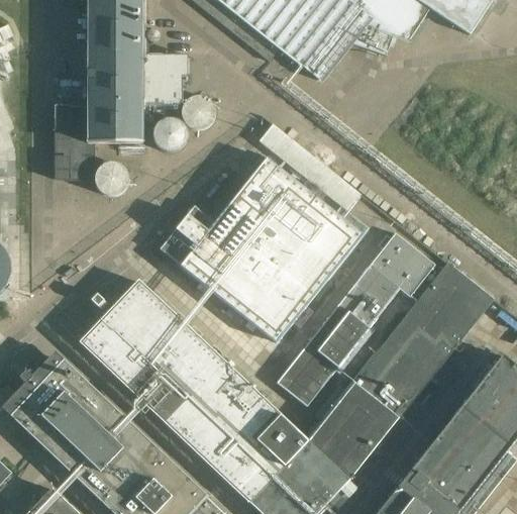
[(86,0),(87,105),(56,105),(56,177),(79,177),(79,167),(93,167),(93,141),(141,141),(141,103),(176,103),(181,99),(183,75),(188,75),(188,55),(142,54),(143,0),(86,0)]
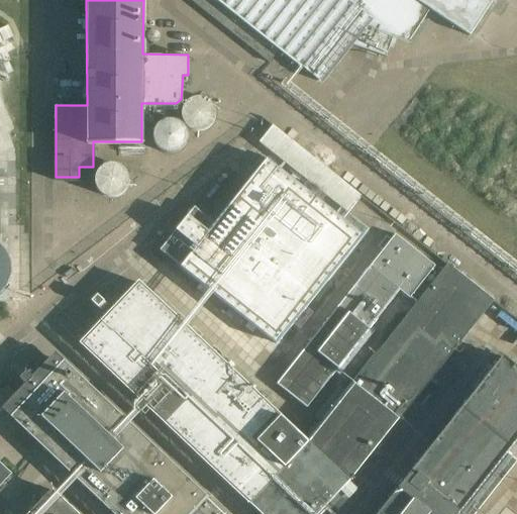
[(193,0),(270,61),(280,47),(319,80),(352,37),(353,38),(351,42),(369,48),(382,54),(386,55),(393,35),(408,40),(430,7),(470,33),(486,9),(491,0),(193,0)]
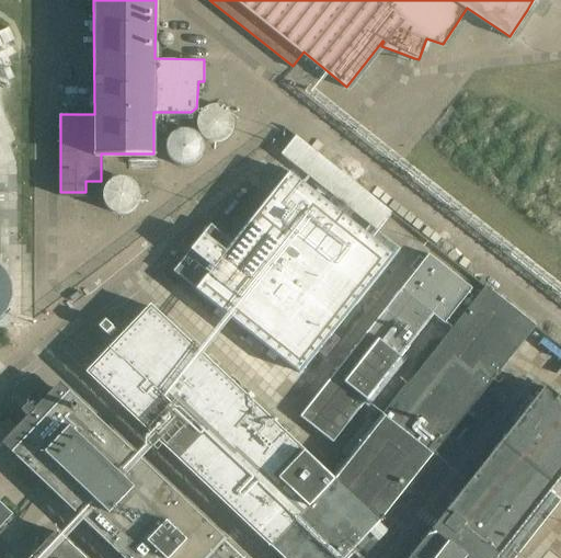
[(0,43),(14,37),(9,25),(0,29),(0,43)]
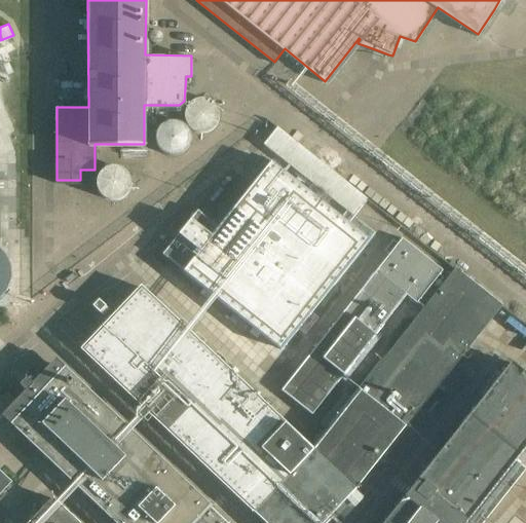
[(149,35),(149,37),(149,38),(150,39),(150,41),(152,42),(153,42),(154,43),(155,43),(157,43),(158,43),(159,42),(160,41),(161,40),(162,39),(162,38),(162,37),(162,35),(162,34),(162,33),(161,32),(161,31),(160,31),(159,30),(158,30),(157,29),(156,29),(155,29),(153,30),(152,30),(151,31),(150,32),(149,34),(149,35)]
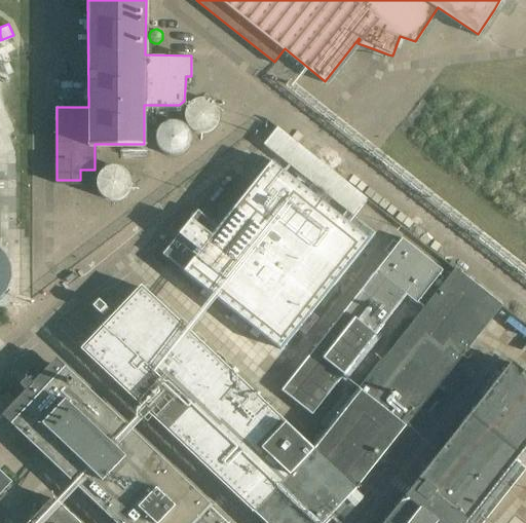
[(0,126),(10,122),(0,97),(0,126)]
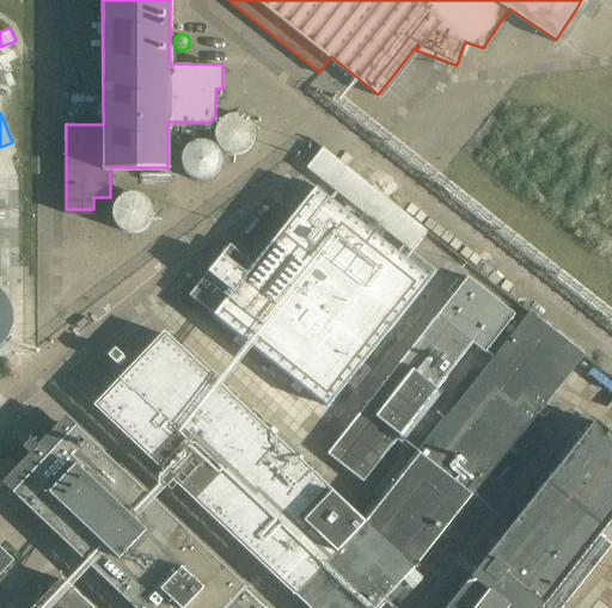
[(237,112),(234,112),(231,112),(230,114),(226,115),(225,115),(221,117),(219,120),(216,123),(216,124),(215,126),(214,129),(214,131),(214,133),(214,135),(214,136),(215,139),(215,140),(216,142),(218,145),(219,146),(222,149),(225,151),(226,152),(230,153),(232,153),(233,153),(237,153),(240,153),(244,151),(246,151),(249,148),(250,147),(251,145),(254,142),(255,139),(255,137),(255,134),(255,131),(255,129),(255,128),(254,124),(252,123),(250,120),(249,118),(248,117),(245,115),(244,115),(240,114),(237,112)]
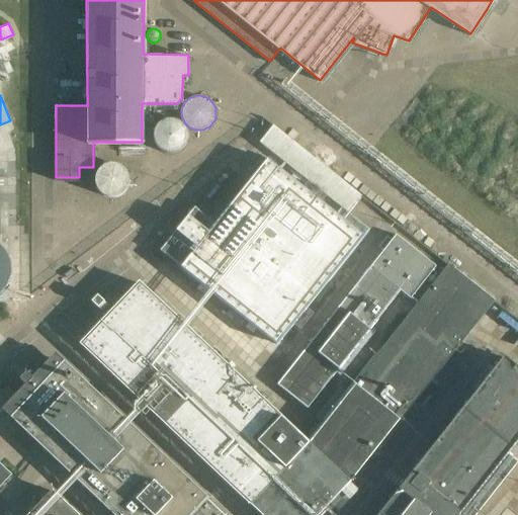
[(153,137),(153,138),(153,140),(153,141),(154,143),(154,144),(156,147),(157,148),(158,149),(160,151),(163,152),(166,153),(169,154),(170,154),(173,153),(175,153),(177,152),(179,151),(180,150),(182,148),(183,147),(184,146),(185,144),(185,143),(186,140),(187,137),(186,134),(186,132),(186,131),(185,130),(184,127),(184,126),(182,124),(181,123),(179,122),(177,120),(174,119),(173,119),(170,119),(167,119),(165,119),(162,120),(161,121),(159,123),(157,125),(155,127),(154,129),(153,132),(153,135),(153,137)]
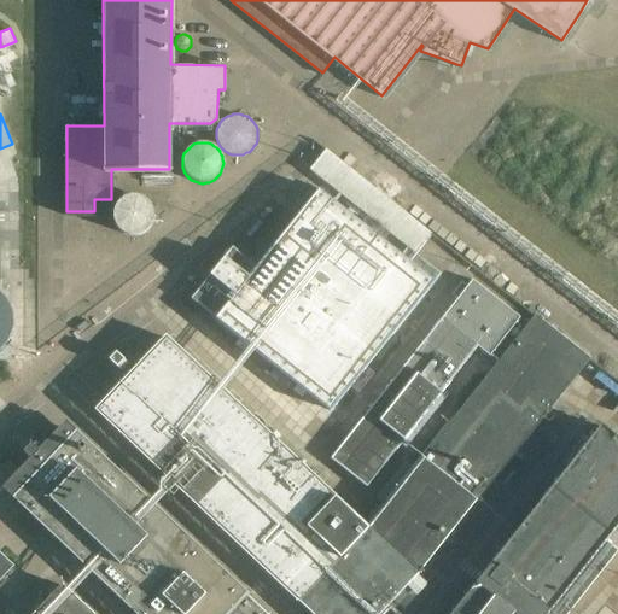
[(232,245),(198,287),(223,307),(215,316),(331,408),(441,272),(415,251),(431,231),(325,147),(309,167),(407,245),(401,253),(319,188),(257,265),(232,245)]
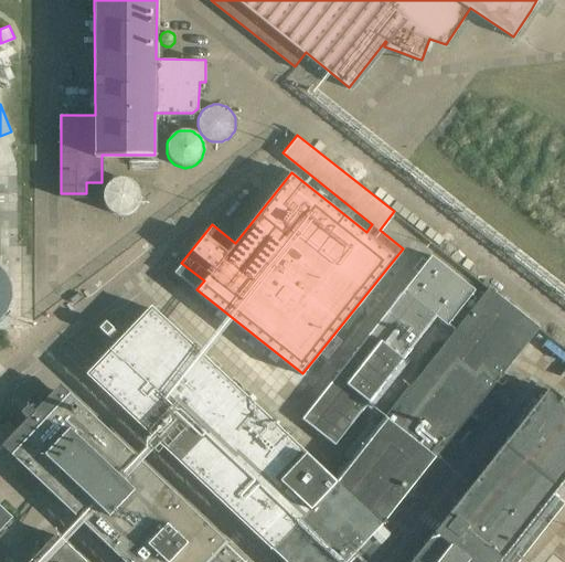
[(125,177),(121,176),(118,177),(117,177),(114,178),(110,179),(109,180),(107,182),(106,186),(105,187),(104,188),(103,191),(103,193),(103,194),(103,197),(103,198),(104,200),(105,203),(106,205),(107,207),(108,209),(110,209),(113,211),(114,212),(117,213),(119,213),(120,213),(124,213),(126,213),(127,212),(130,211),(131,211),(135,209),(136,208),(137,205),(138,204),(138,203),(139,201),(140,200),(140,199),(140,197),(140,193),(140,192),(140,190),(139,187),(138,186),(137,184),(135,181),(134,180),(131,179),(129,178),(127,177),(125,177)]
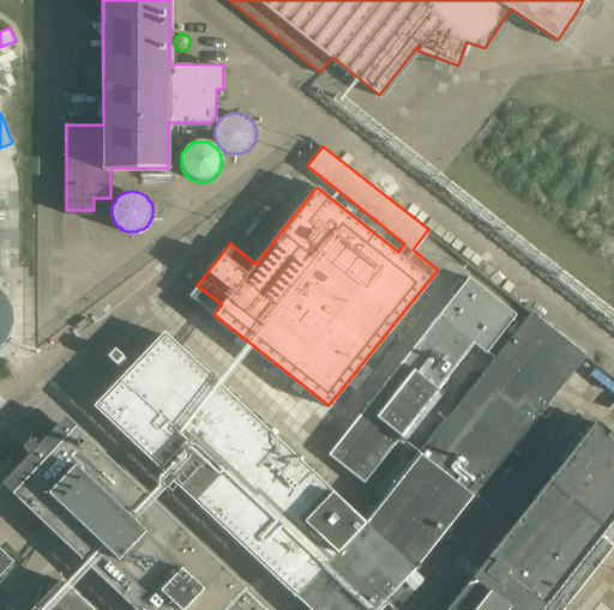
[(453,294),(327,453),(365,482),(475,342),(487,351),(517,313),(469,275),(464,282),(459,277),(449,290),(453,294)]
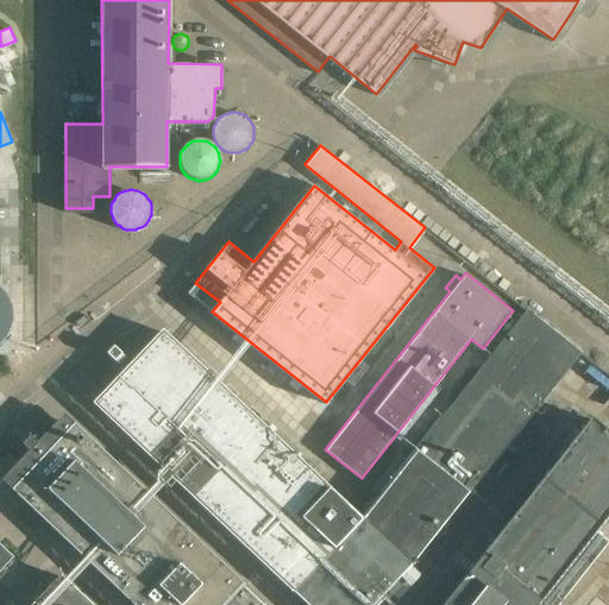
[(0,342),(1,341),(4,339),(6,336),(8,334),(10,331),(11,328),(12,325),(13,322),(13,319),(13,315),(13,312),(13,309),(12,306),(12,302),(10,300),(8,296),(7,294),(5,291),(2,289),(0,287),(0,285),(0,342)]
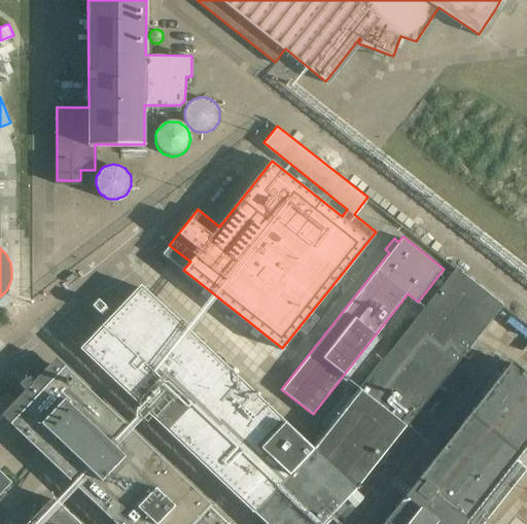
[(141,284),(80,348),(252,512),(253,511),(267,523),(321,523),(356,489),(407,424),(503,304),(458,267),(457,268),(456,267),(312,446),(141,284)]
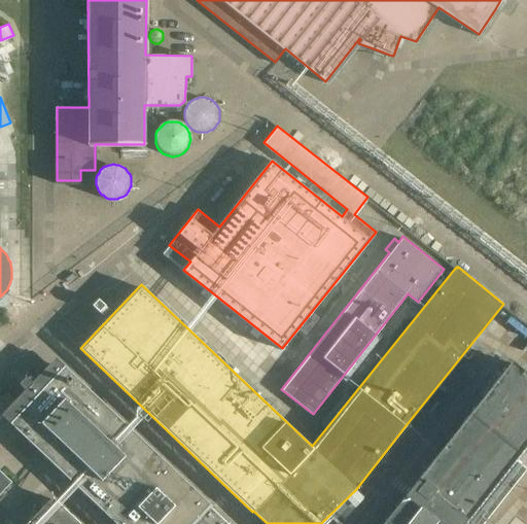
[(99,298),(93,305),(103,315),(110,308),(99,298)]
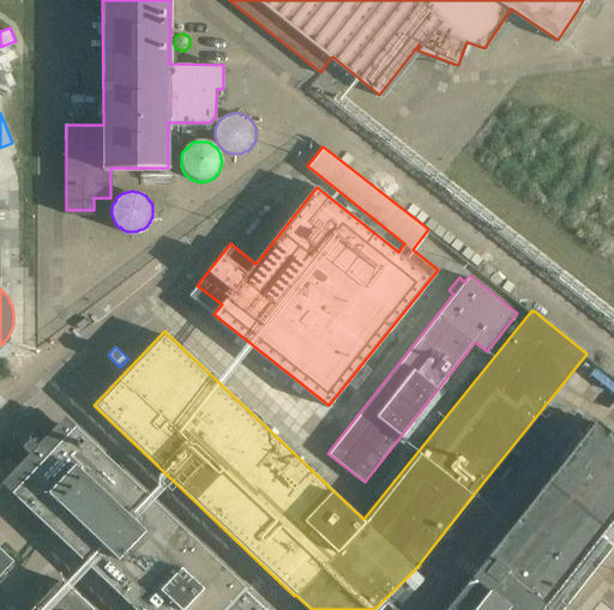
[(23,460),(1,482),(12,491),(136,609),(269,609),(74,426),(65,416),(43,439),(37,445),(30,439),(23,446),(30,453),(23,460)]
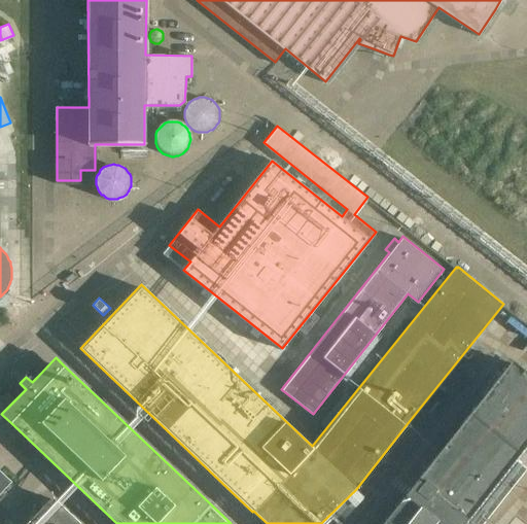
[(464,523),(526,446),(526,374),(512,361),(382,523),(464,523)]
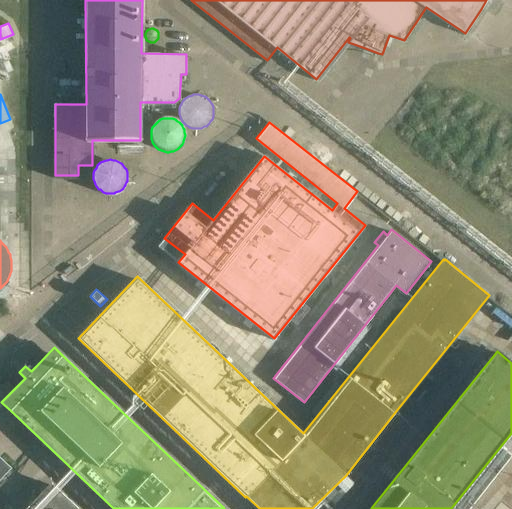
[(0,455),(0,478),(12,467),(0,455)]
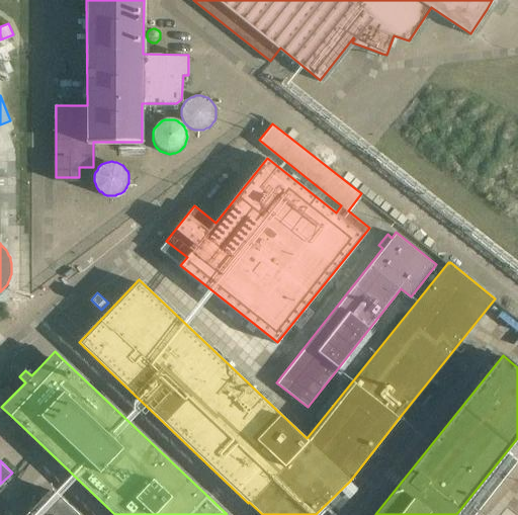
[(80,514),(53,489),(26,514),(80,514)]
